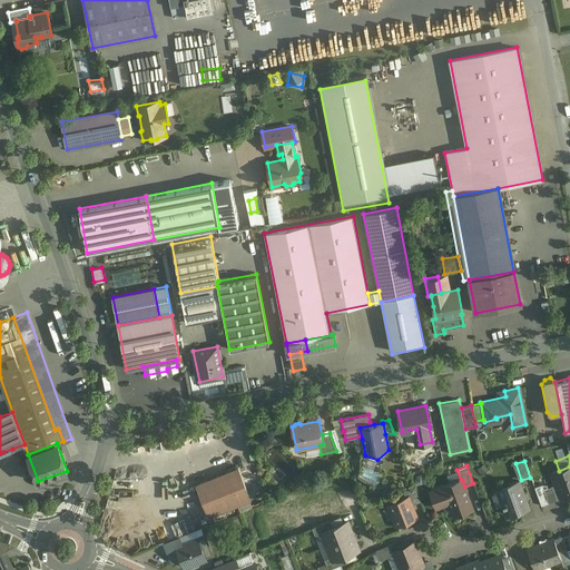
[(569,467),(559,471),(551,474),(561,499),(569,495),(569,467)]
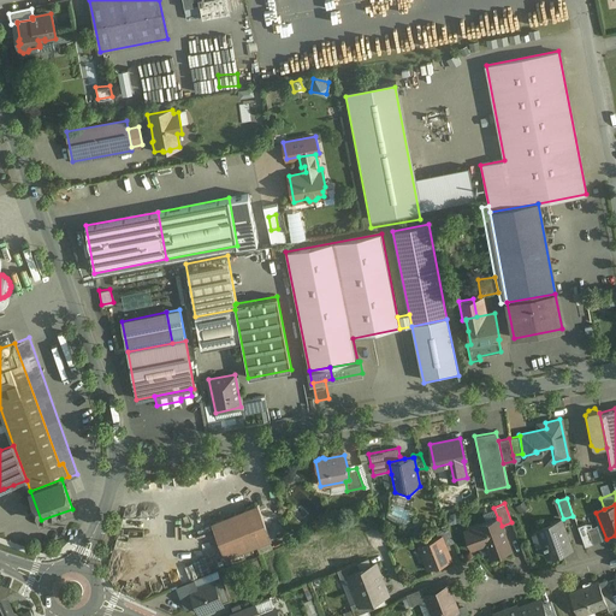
[(258,505),(212,523),(225,557),(271,539),(258,505)]
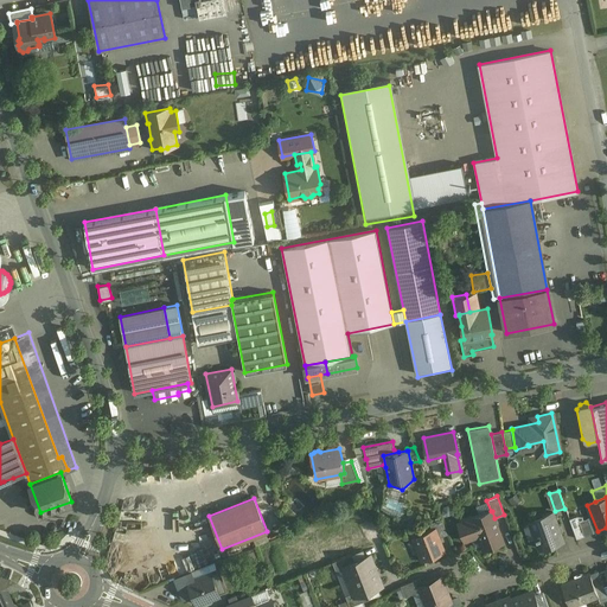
[(491,511),(459,523),(465,538),(477,534),(484,549),(503,542),(494,518),(492,511),(491,511)]
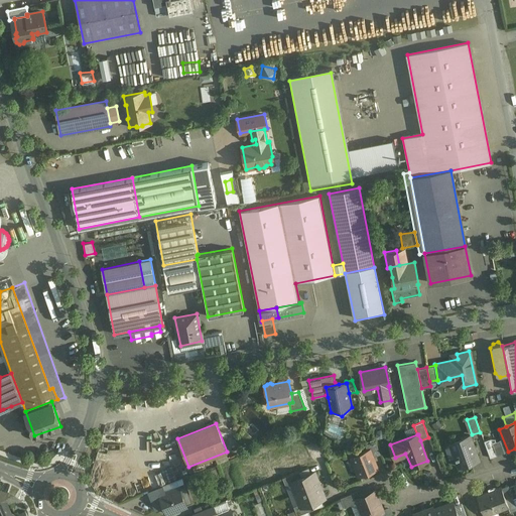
[(470,435),(461,438),(463,441),(452,445),(459,467),(479,460),(470,435)]
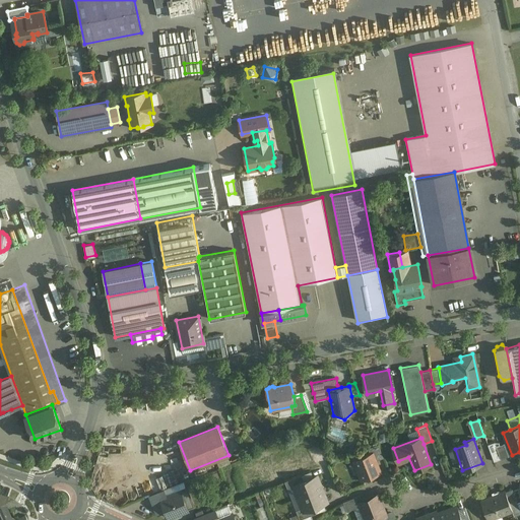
[(495,443),(488,445),(494,462),(501,460),(496,447),(500,446),(499,443),(495,443)]
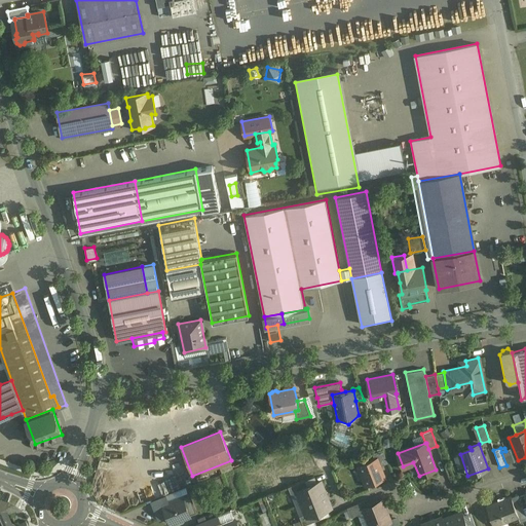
[(505,451),(501,452),(506,465),(515,462),(510,449),(505,451)]
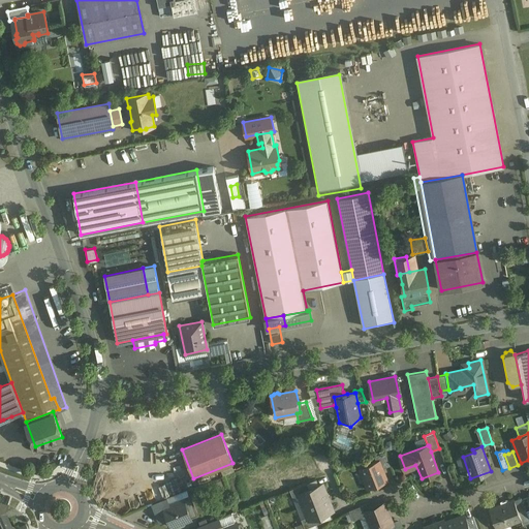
[(384,453),(374,457),(376,462),(379,461),(382,469),(390,466),(384,453)]
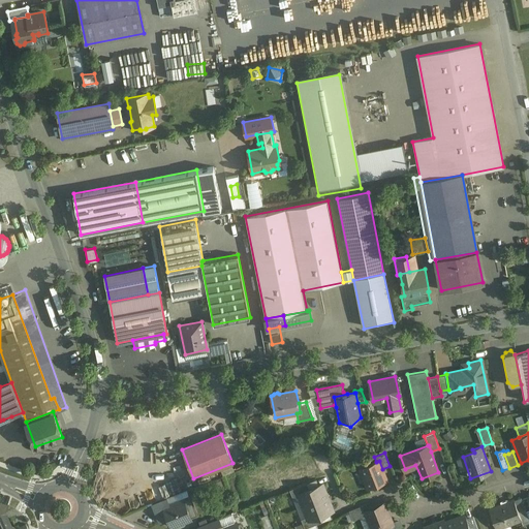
[(376,462),(360,469),(367,488),(386,480),(382,469),(379,461),(376,462)]
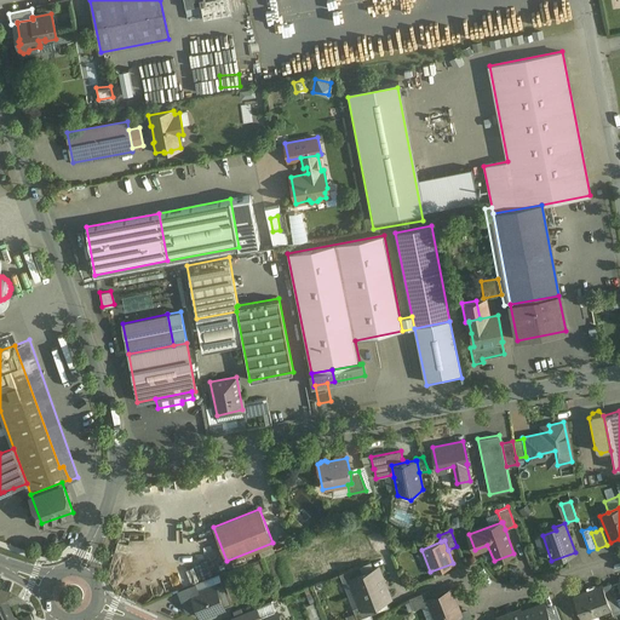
[(359,567),(339,574),(343,585),(351,581),(349,578),(362,573),(359,567)]
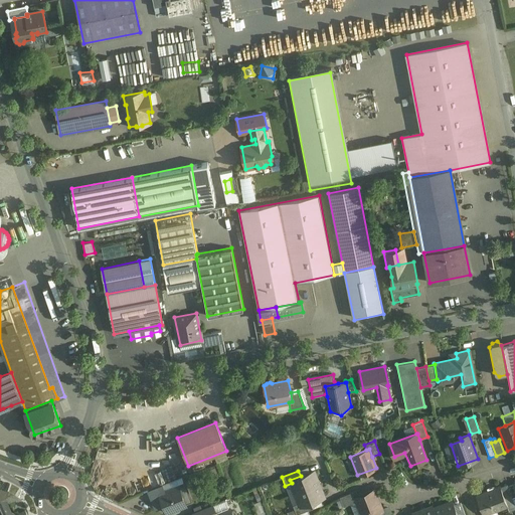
[(301,476),(290,480),(292,483),(296,493),(319,484),(314,471),(301,476)]
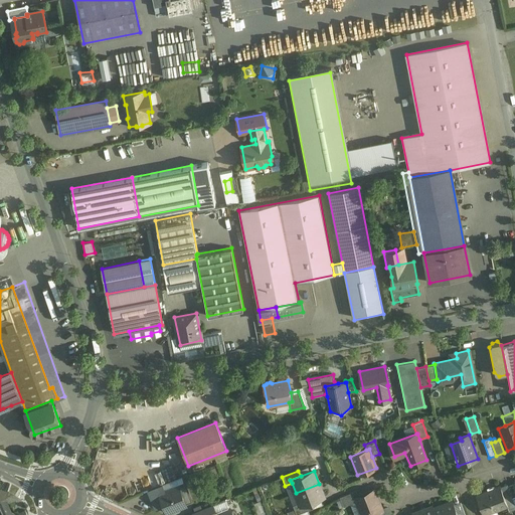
[(182,478),(162,486),(164,491),(178,486),(184,484),(182,478)]
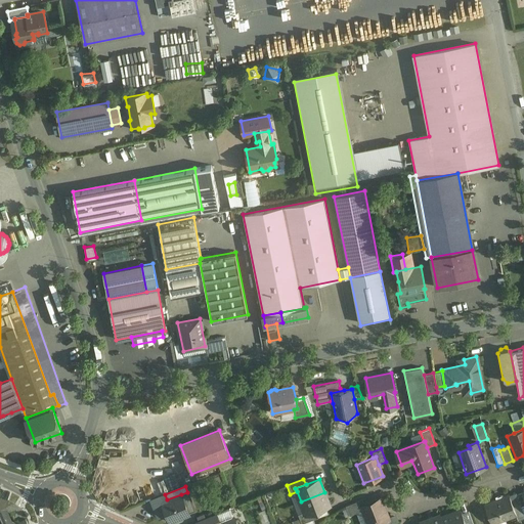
[(187,492),(181,494),(182,495),(180,496),(183,504),(185,505),(188,512),(194,509),(187,492)]
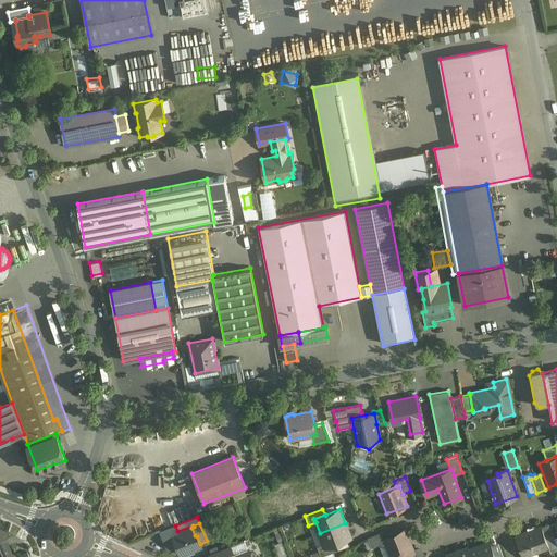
[(345,523),(320,533),(324,544),(325,547),(336,543),(350,537),(345,523)]
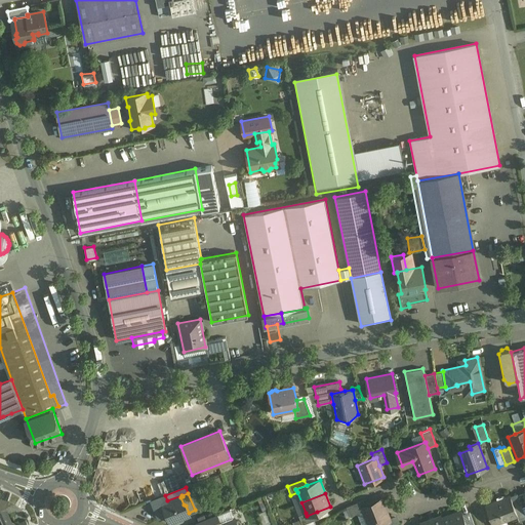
[(165,494),(152,499),(155,507),(162,503),(162,502),(167,500),(165,495),(165,494)]
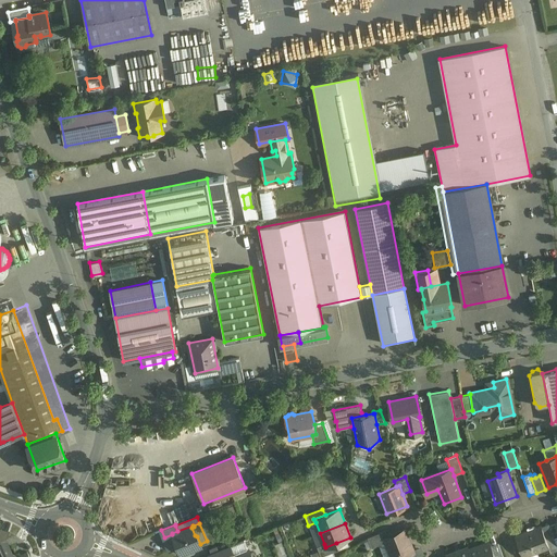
[(177,531),(172,533),(172,534),(164,537),(168,548),(176,545),(181,555),(198,547),(200,544),(197,536),(195,535),(192,528),(194,527),(193,525),(177,531)]
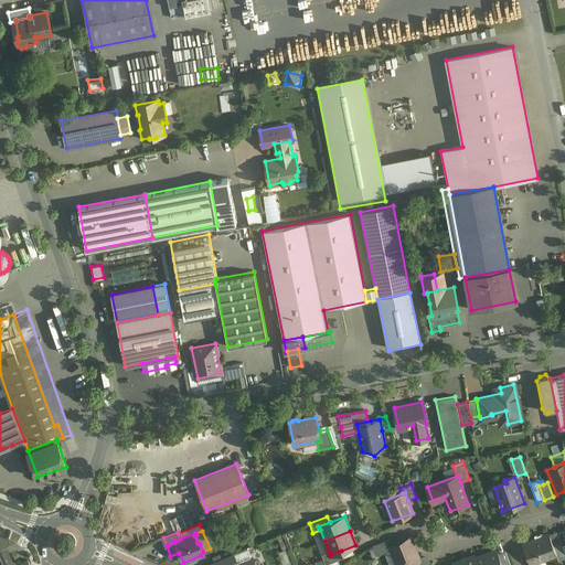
[(548,534),(522,544),(530,564),(531,564),(556,556),(555,553),(553,546),(548,534)]
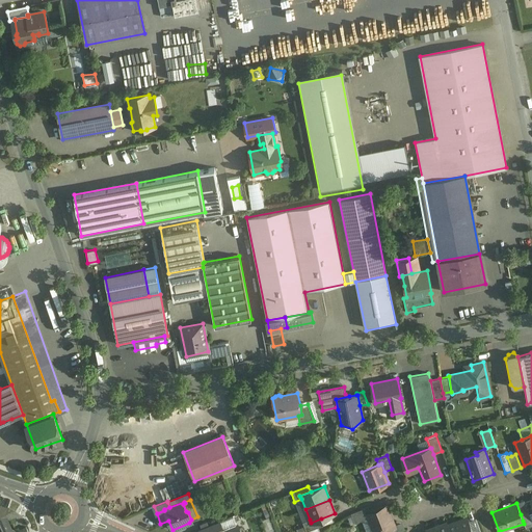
[(370,512),(367,514),(369,517),(374,531),(382,531),(395,528),(387,506),(370,512)]
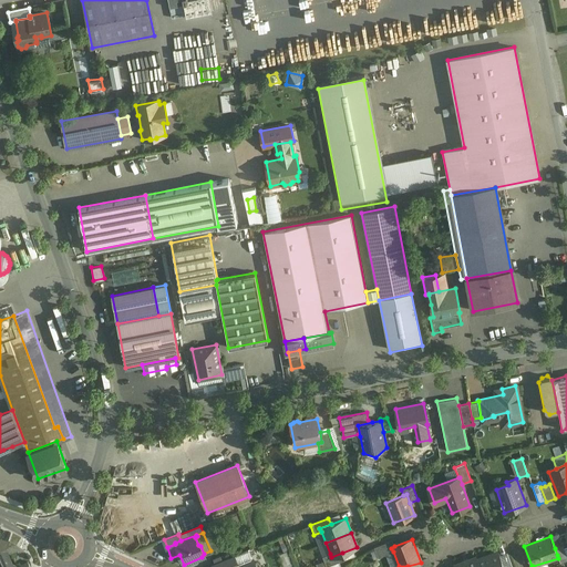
[(392,540),(373,548),(378,558),(393,552),(391,548),(394,546),(392,540)]
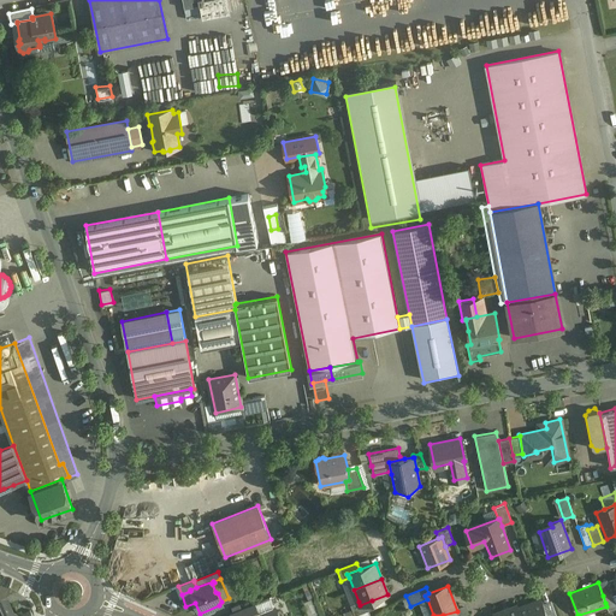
[(611,592),(603,596),(605,603),(606,606),(609,611),(615,608),(615,604),(614,597),(611,592)]
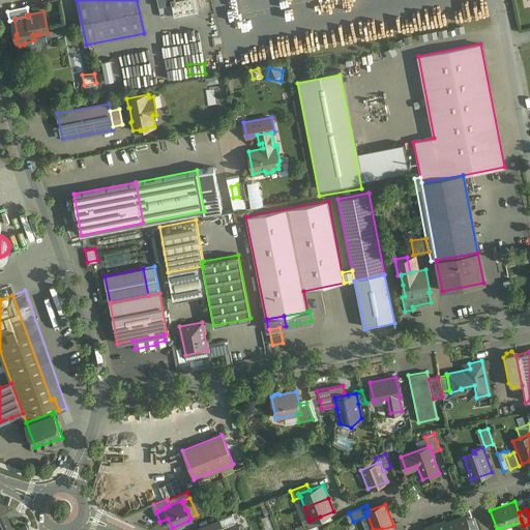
[(310,521),(308,518),(301,521),(305,529),(322,523),(320,517),(310,521)]
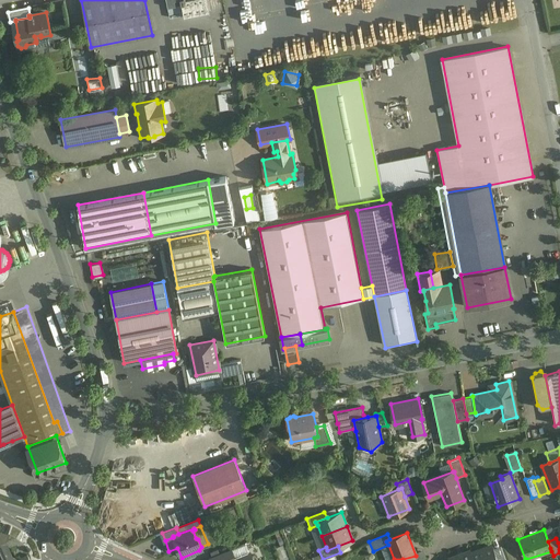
[(470,552),(470,553),(473,559),(496,559),(491,546),(470,552)]
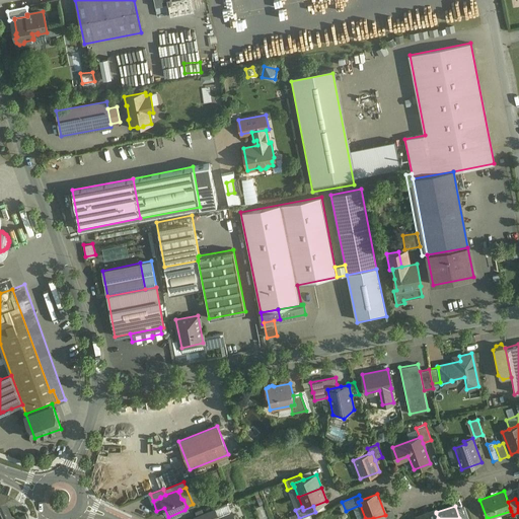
[(214,509),(196,516),(197,518),(215,518),(217,518),(214,509)]
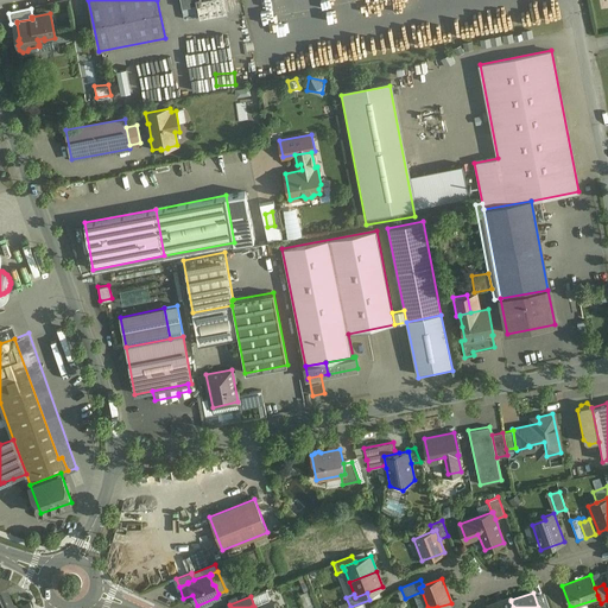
[(0,607),(12,607),(8,597),(0,600),(0,607)]
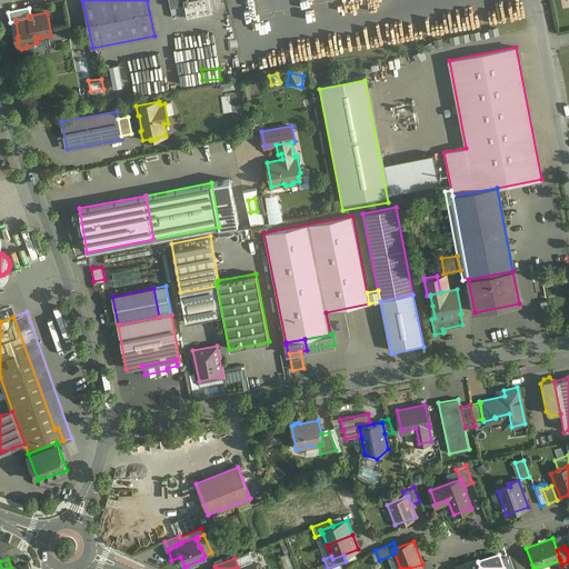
[(478,559),(456,568),(480,568),(478,562),(478,561),(478,559)]
